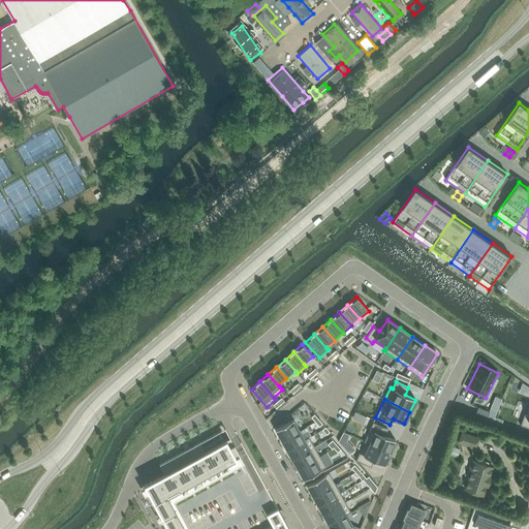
[(478,407),(475,415),(487,419),(490,411),(478,407)]
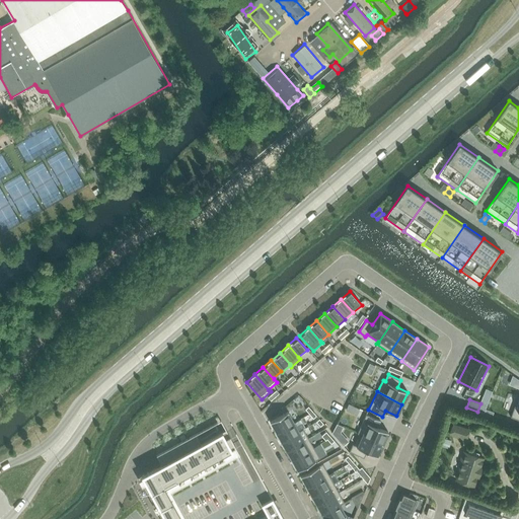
[(486,410),(484,415),(491,418),(494,412),(486,410)]
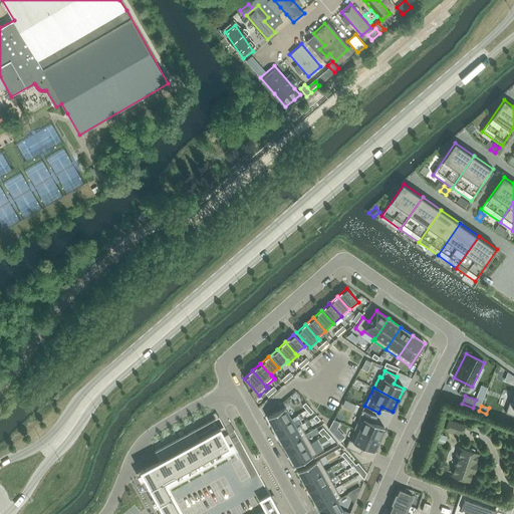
[(267,418),(273,428),(291,418),(285,408),(267,418)]
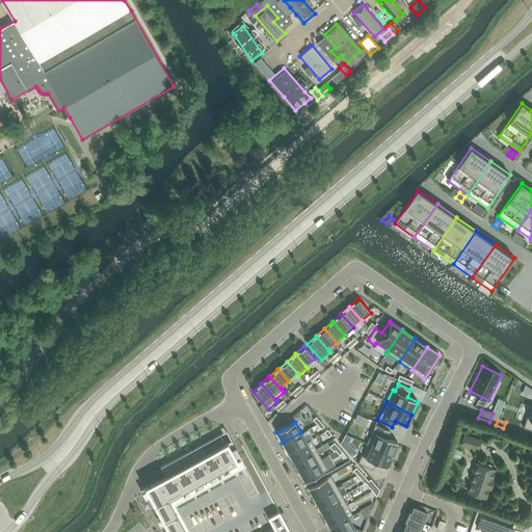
[(392,455),(398,443),(387,437),(390,431),(375,425),(367,445),(369,446),(369,445),(392,455)]
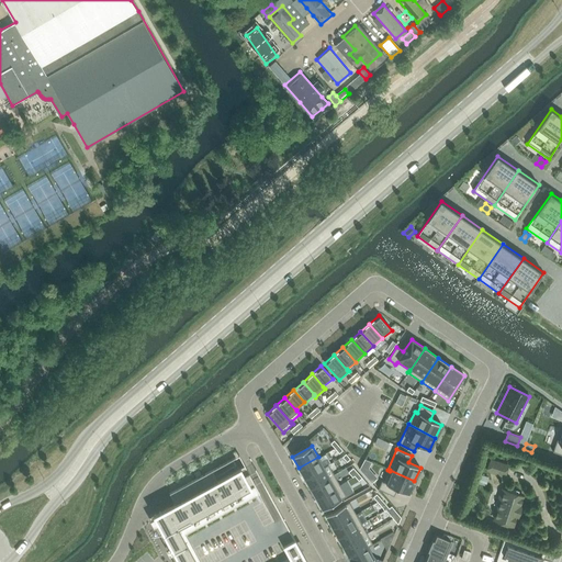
[(324,467),(318,457),(299,468),(304,478),(324,467)]
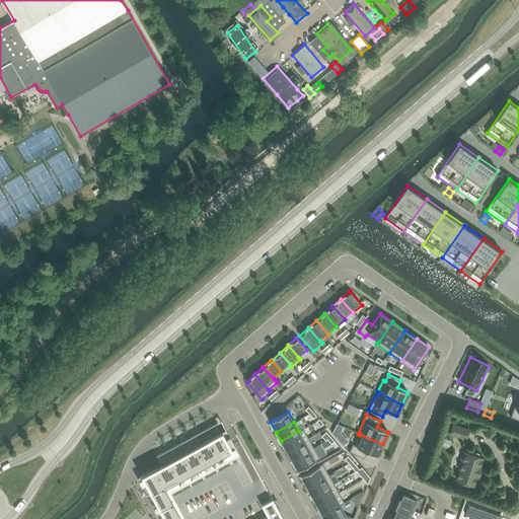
[(148,472),(142,475),(145,480),(165,518),(283,518),(231,424),(225,427),(226,430),(201,444),(196,434),(157,455),(156,455),(161,465),(148,472)]
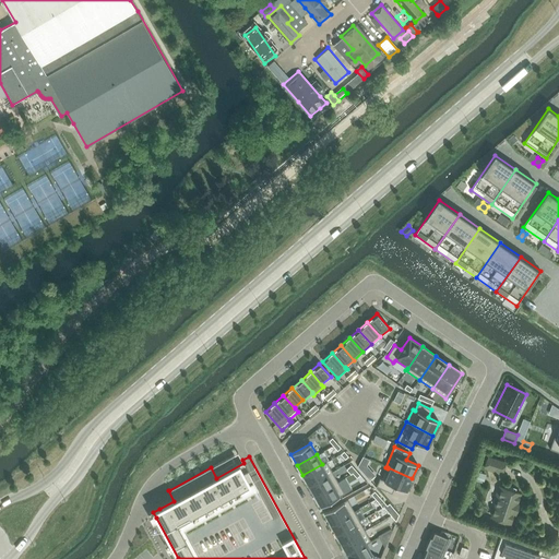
[(488,458),(485,468),(501,474),(504,463),(488,458)]
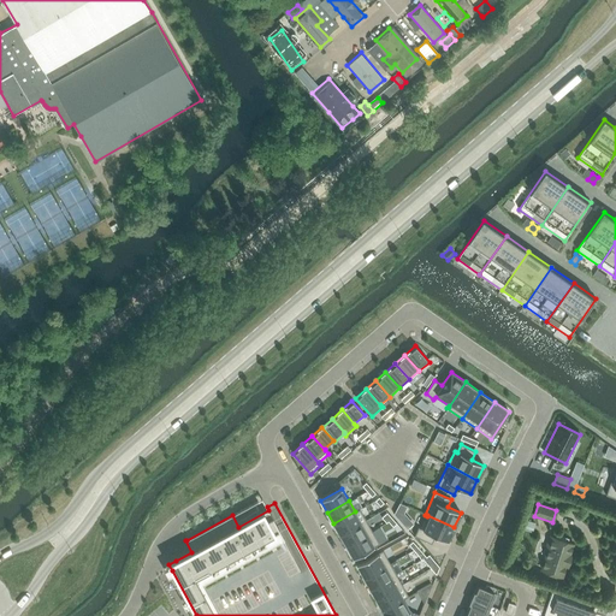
[(360,509),(355,511),(333,523),(341,535),(367,521),(360,509)]
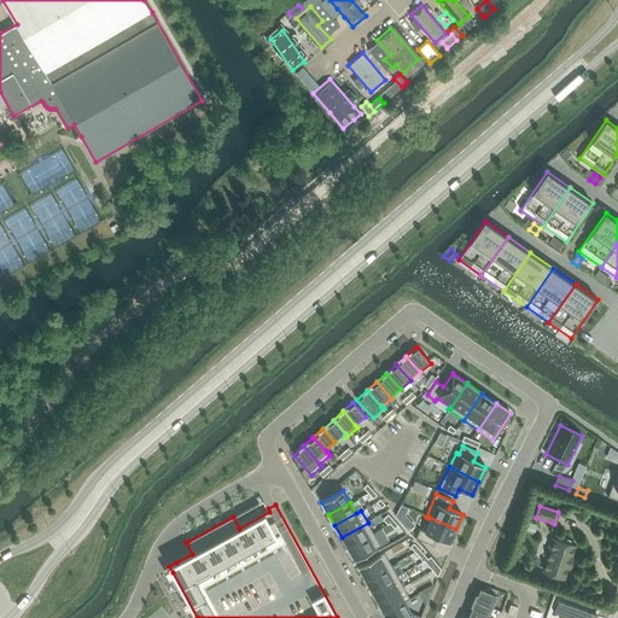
[(449,543),(455,529),(429,517),(429,518),(423,530),(420,529),(417,537),(433,546),(437,537),(449,543)]
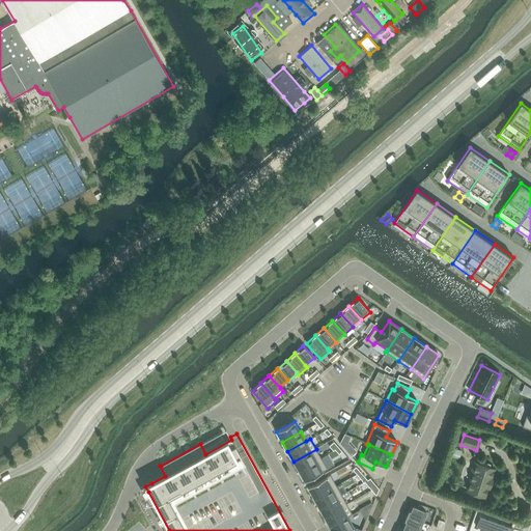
[(451,448),(449,455),(456,458),(458,450),(451,448)]
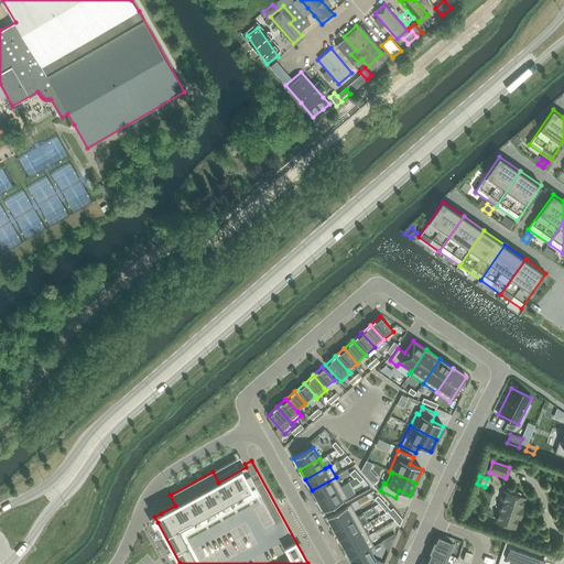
[(342,487),(336,477),(312,490),(317,501),(342,487)]
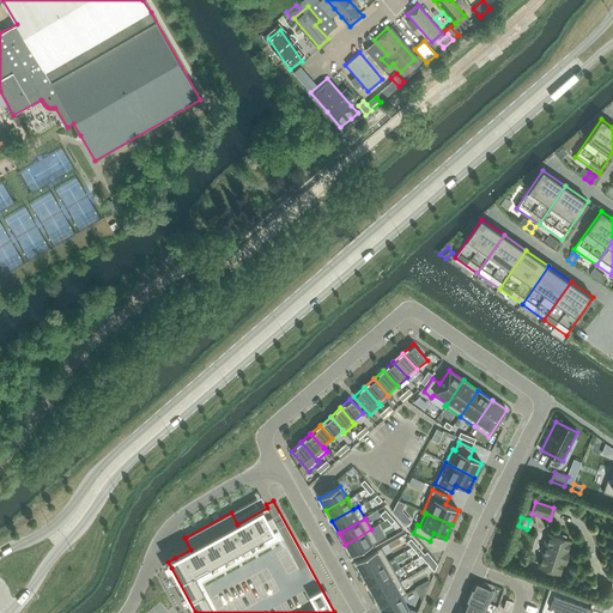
[(345,545),(352,556),(378,541),(371,529),(345,545)]
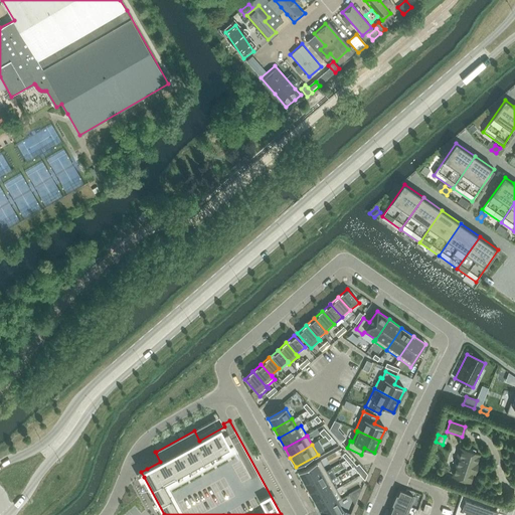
[(459,460),(453,477),(470,482),(479,456),(460,449),(457,459),(459,460)]
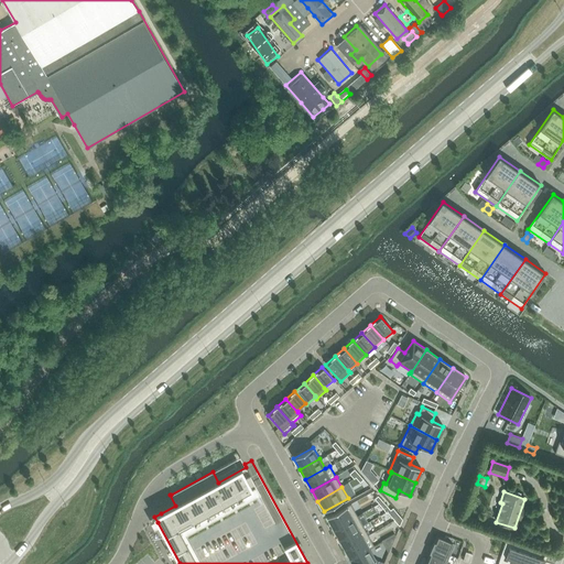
[(382,501),(379,503),(382,508),(386,512),(388,512),(390,510),(382,501)]
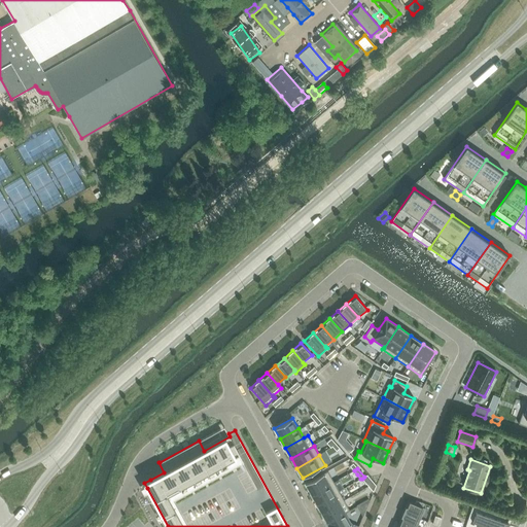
[(311,493),(334,481),(327,470),(306,484),(311,493)]
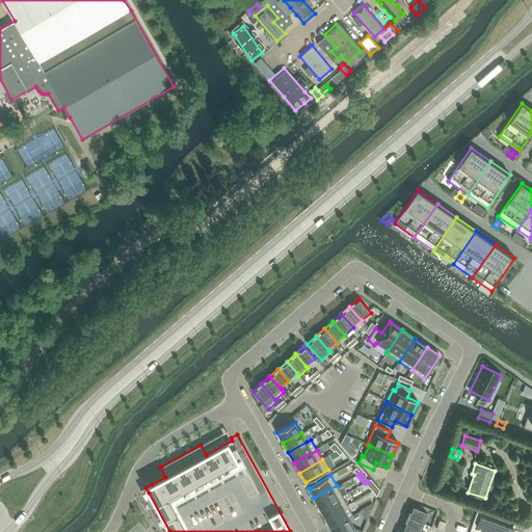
[(368,481),(366,483),(372,490),(377,486),(370,479),(368,481)]
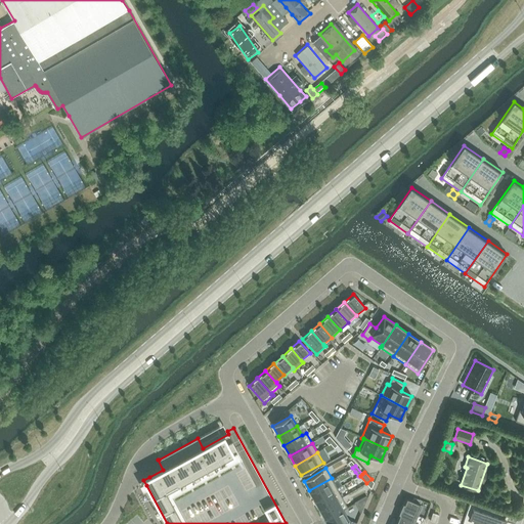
[(332,478),(309,490),(314,499),(337,487),(332,478)]
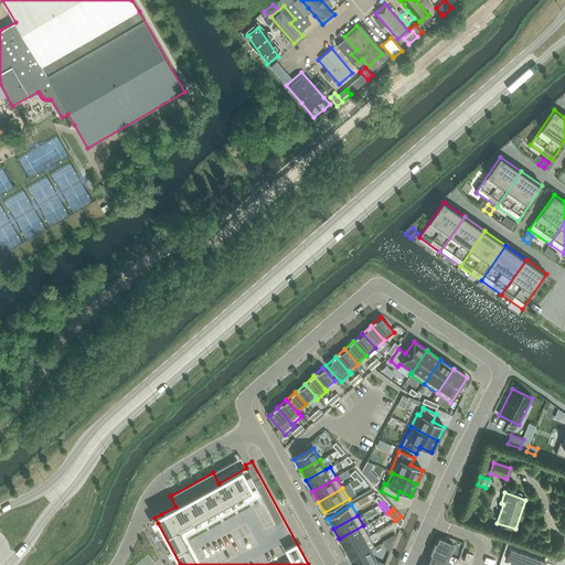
[(369,536),(363,525),(339,539),(344,550),(369,536)]
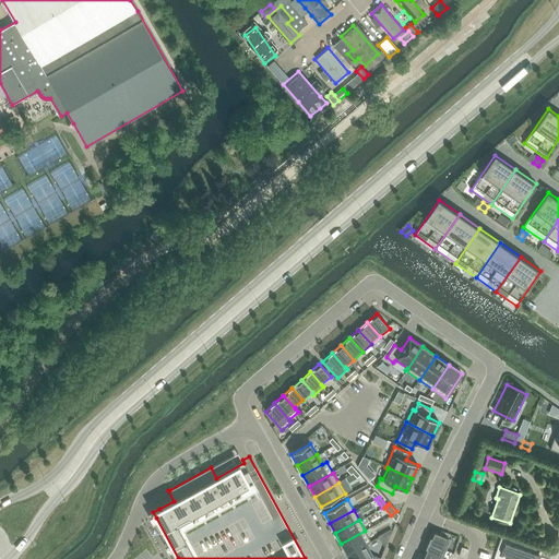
[(391,530),(379,536),(384,547),(392,531),(391,530)]
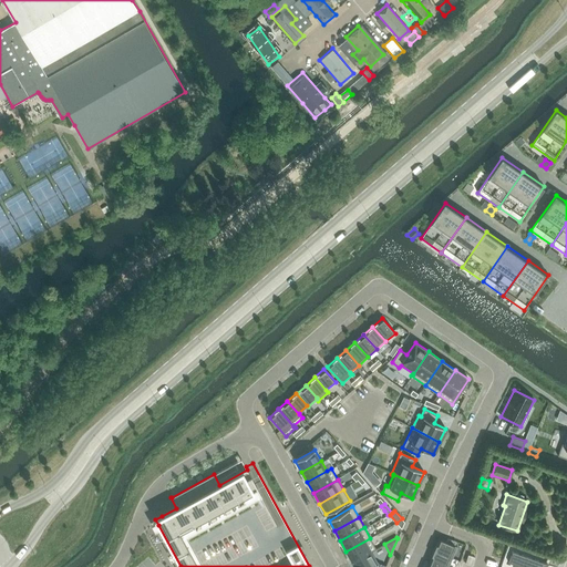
[(370,538),(346,552),(351,562),(371,550),(372,552),(377,548),(370,538)]
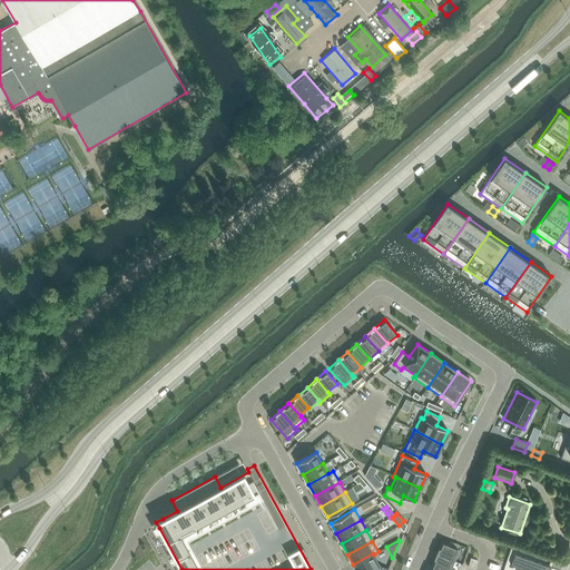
[(441,541),(436,553),(455,561),(460,549),(441,541)]
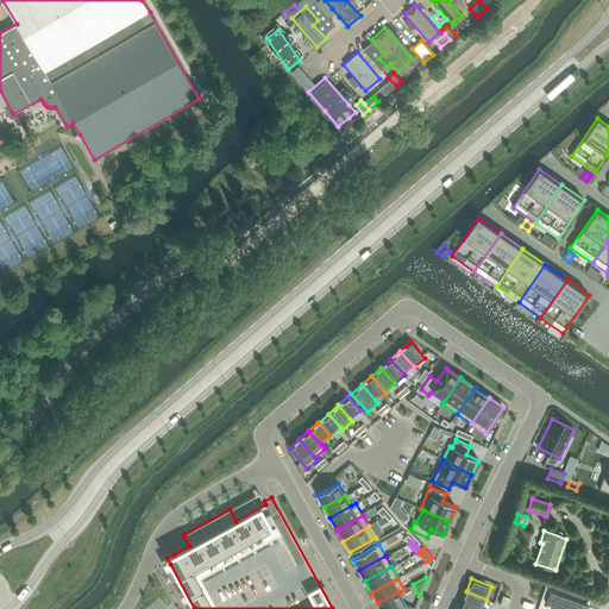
[(377,603),(378,604),(381,608),(407,608),(409,606),(407,604),(400,592),(399,591),(377,603)]
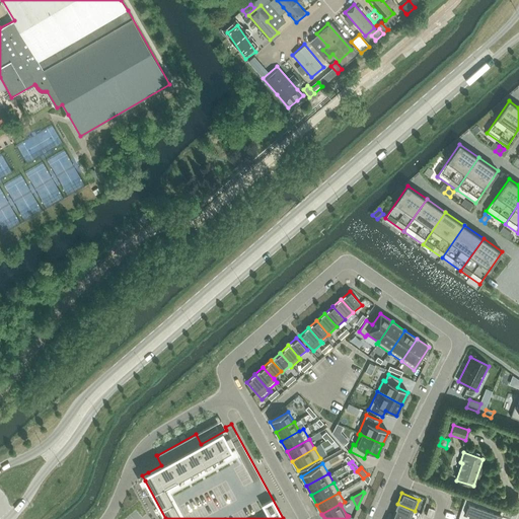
[(397,504),(393,514),(405,518),(411,518),(415,511),(397,504)]
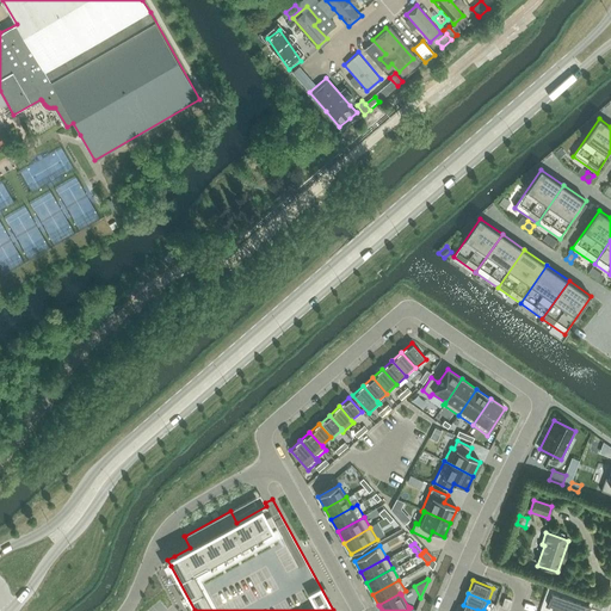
[(553,594),(548,606),(561,610),(590,610),(591,609),(553,594)]
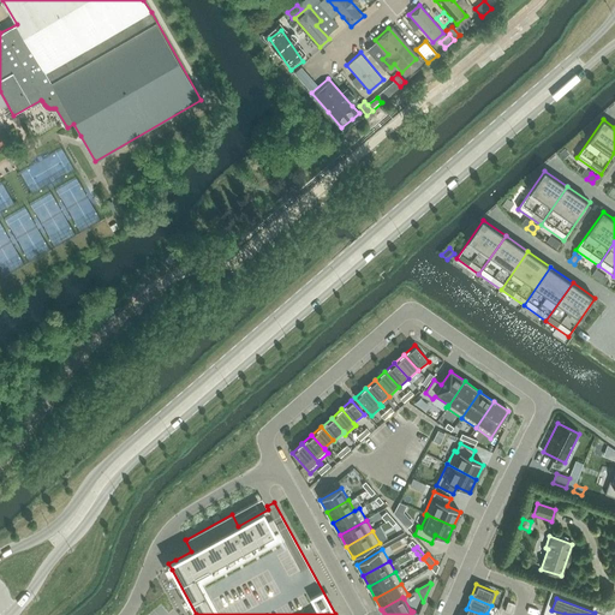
[(508,602),(505,611),(512,614),(515,604),(508,602)]
